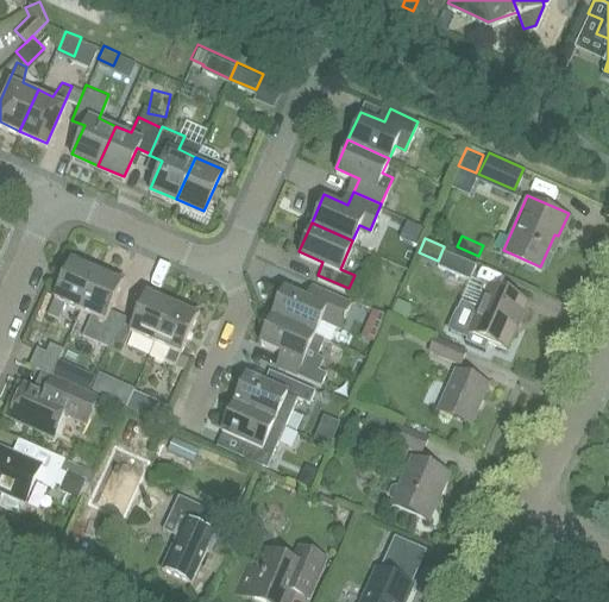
[(438,261),(469,275),(476,259),(444,246),(438,261)]
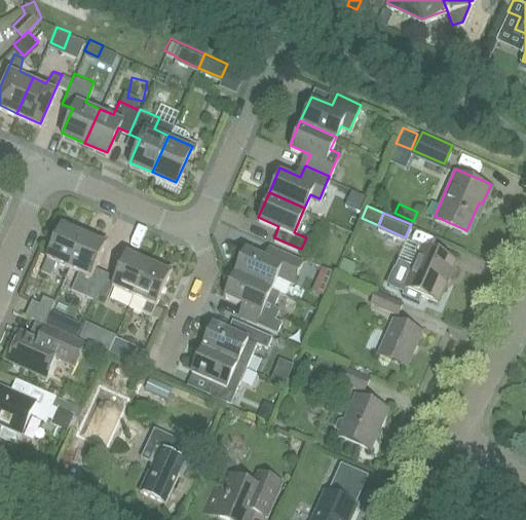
[(69,263),(85,226),(63,216),(46,254),(41,267),(50,271),(57,258),(69,263)]
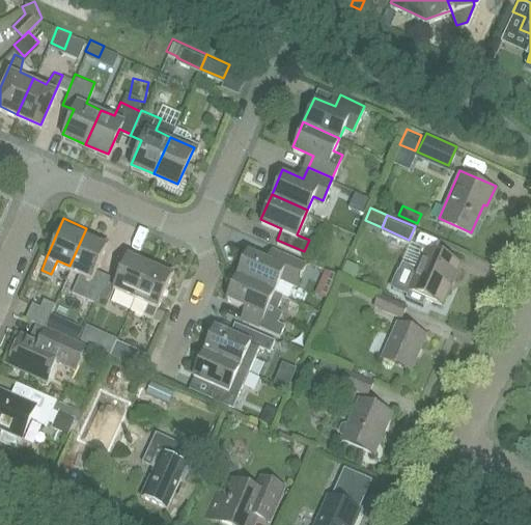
[(108,238),(86,228),(70,266),(79,271),(72,288),(87,296),(81,309),(87,312),(93,299),(94,299),(106,271),(95,267),(108,238)]
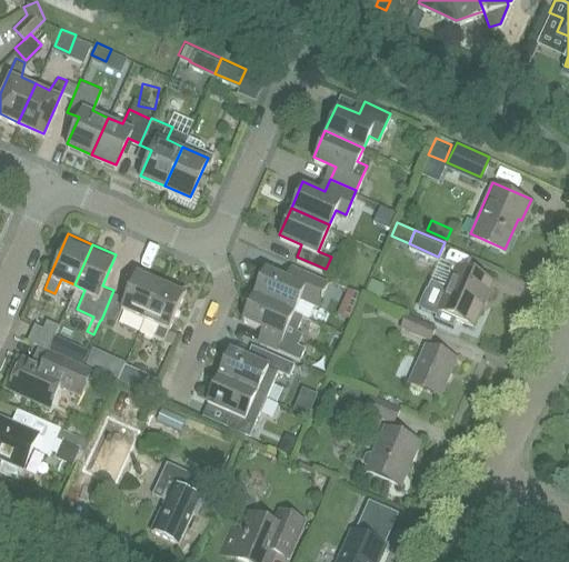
[(438,307),(472,321),(492,277),(458,262),(438,307)]
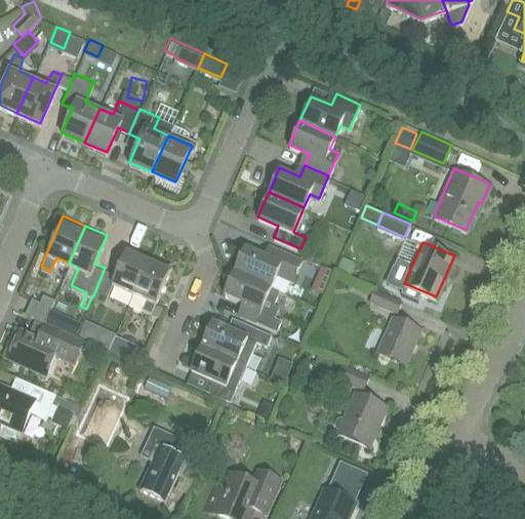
[(105,268),(93,295),(104,300),(112,282),(133,291),(150,254),(128,244),(116,273),(105,268)]
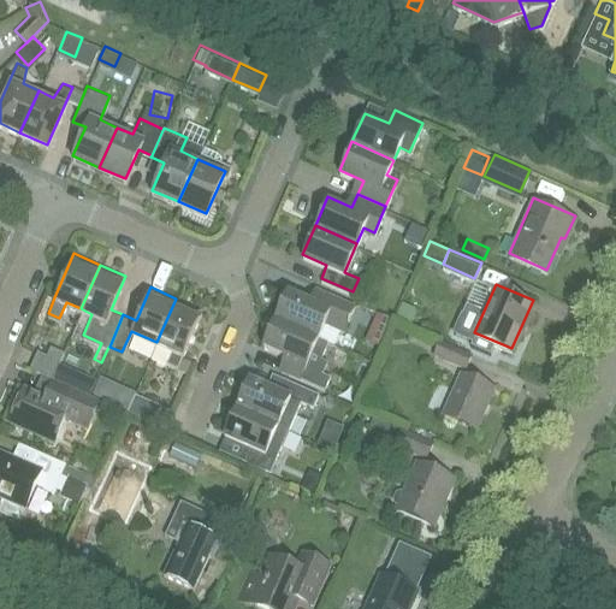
[(288,288),(276,315),(318,335),(325,319),(343,327),(354,302),(324,288),(318,301),(288,288)]
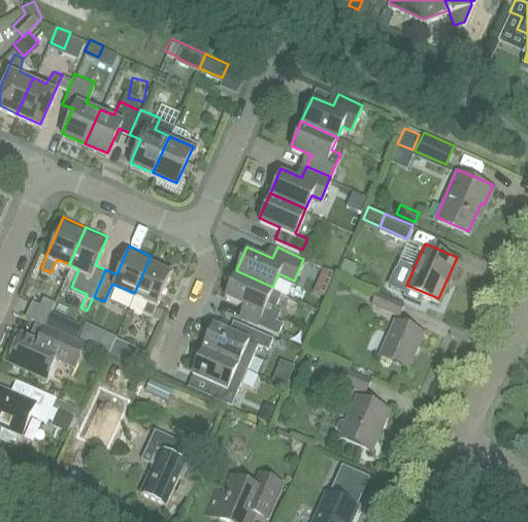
[(173,265),(151,256),(134,293),(146,299),(142,308),(152,313),(173,265)]
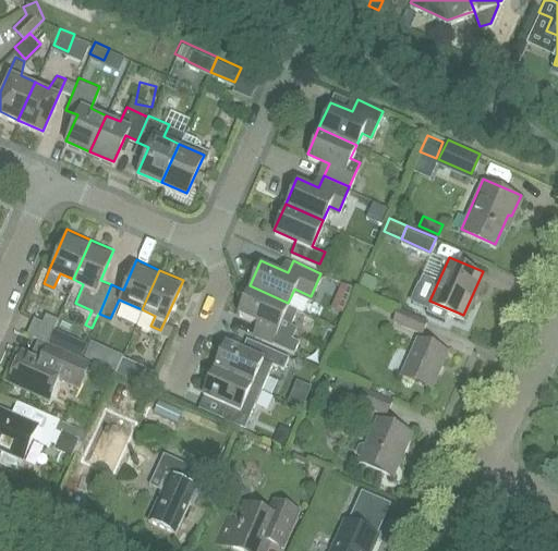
[(359,282),(374,290),(379,277),(364,270),(359,282)]
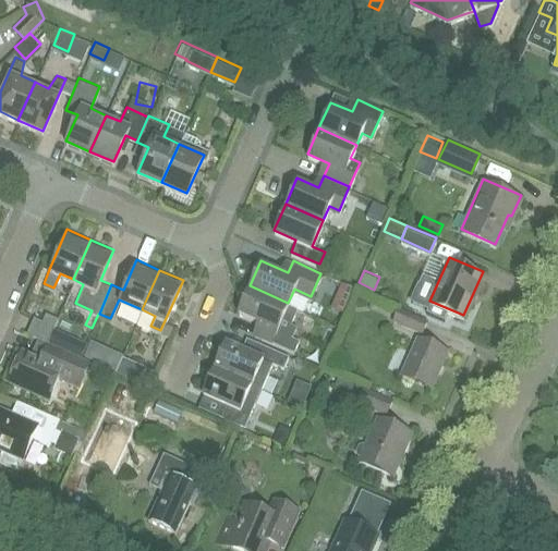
[(338,286),(350,292),(354,284),(341,279),(338,286)]
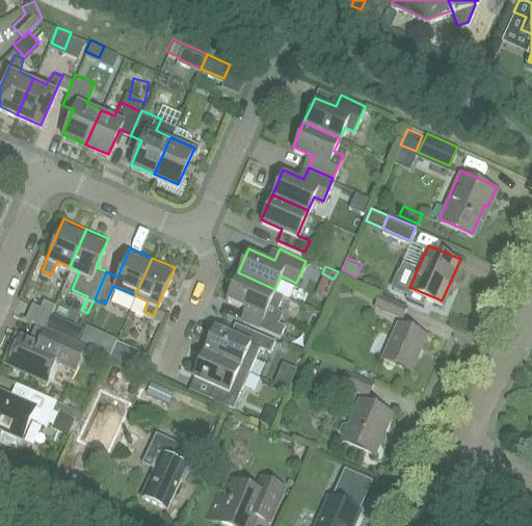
[(274,289),(238,272),(228,296),(254,308),(248,319),(280,333),(286,321),(278,318),(283,310),(276,307),(284,293),(274,289)]
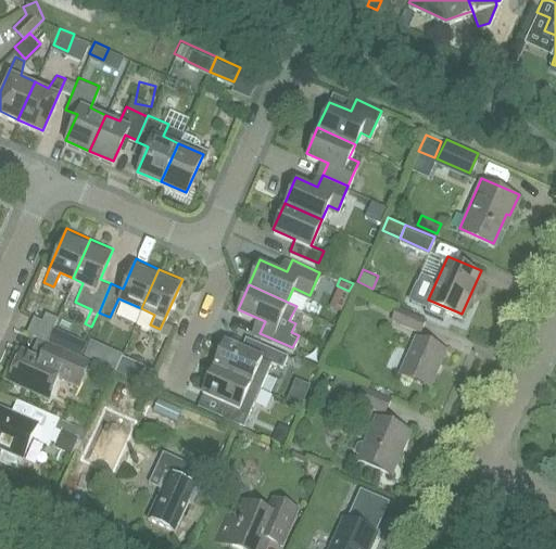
[(392,316),(420,328),(426,316),(397,304),(392,316)]
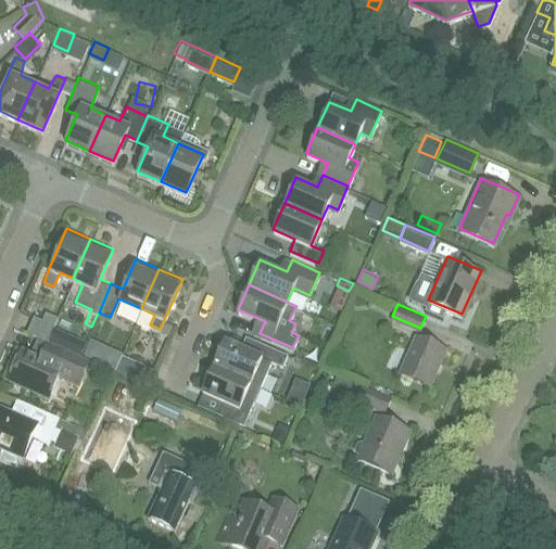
[(26,329),(47,337),(58,314),(46,309),(41,317),(34,313),(26,329)]
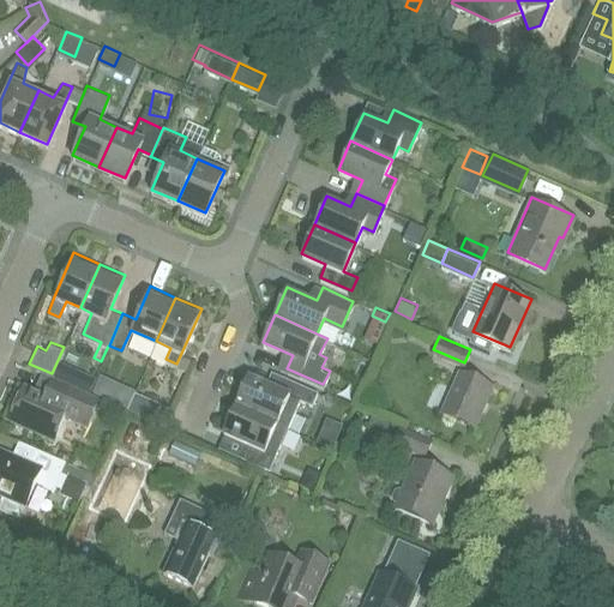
[(492,383),(459,368),(441,409),(474,422),(492,383)]
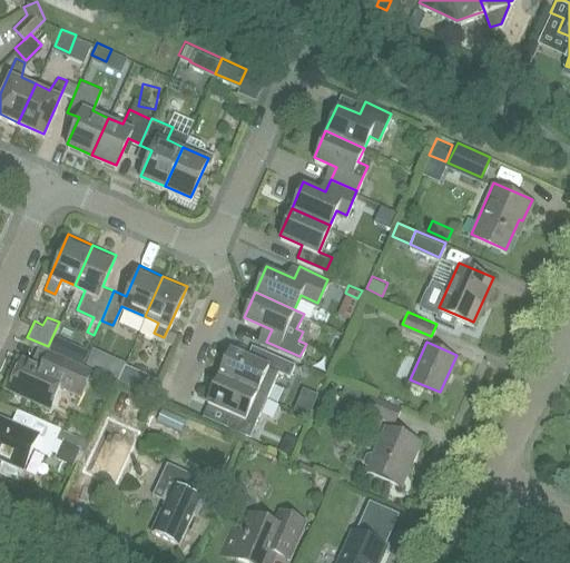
[(218,373),(267,394),(278,368),(288,373),(294,359),(284,356),(258,344),(253,356),(231,347),(218,373)]
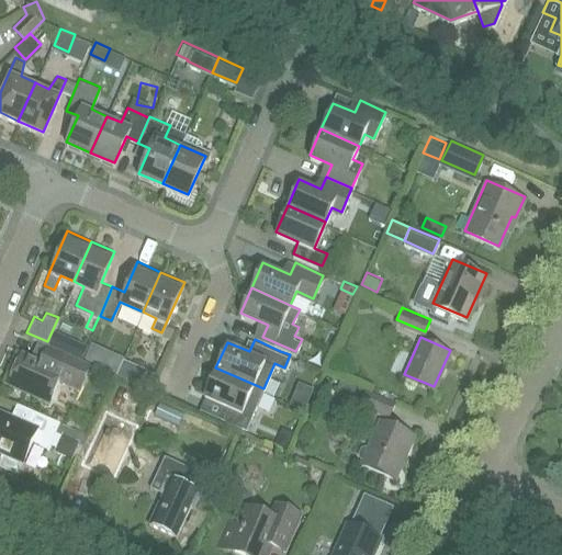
[(107,347),(100,363),(116,371),(123,355),(123,354),(107,347)]
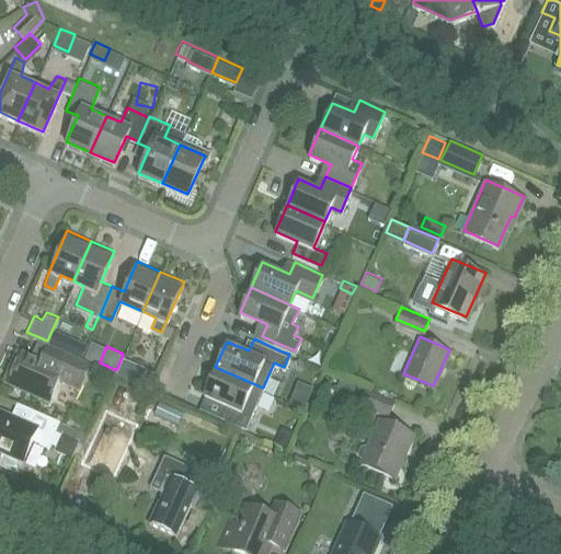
[(22,349),(8,380),(48,397),(63,367),(49,361),(22,349)]
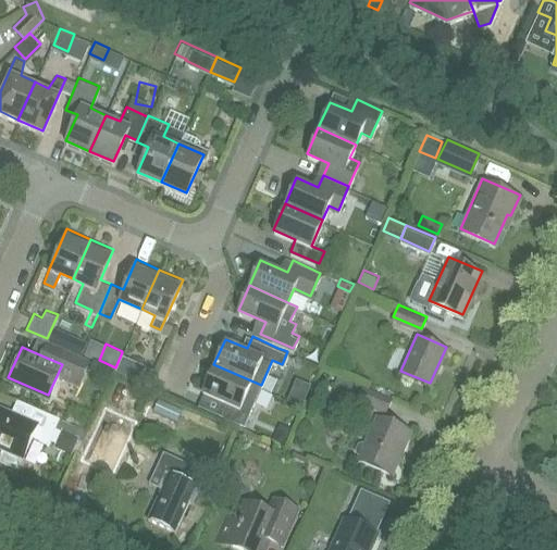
[(146,363),(122,352),(115,367),(114,369),(138,379),(146,363)]
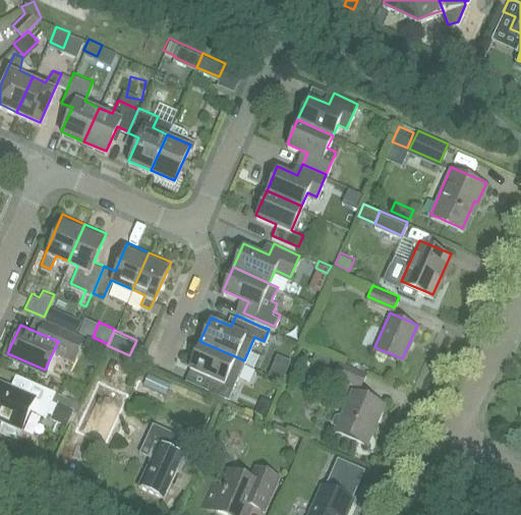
[(244,360),(199,341),(189,365),(210,375),(205,386),(228,396),(244,360)]
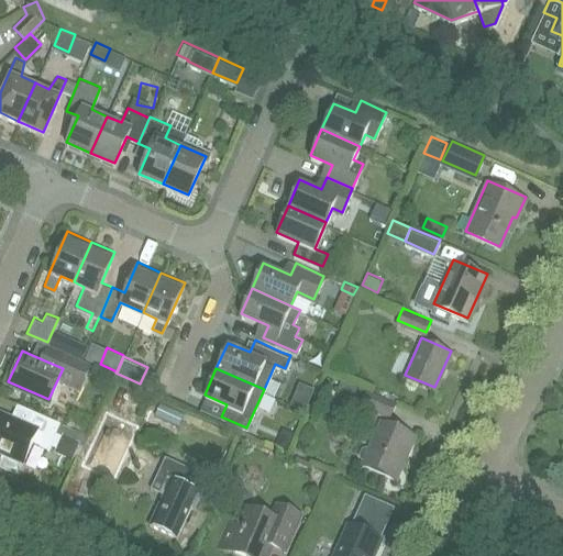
[(395,400),(367,388),(340,377),(337,387),(363,398),(361,402),(389,414),(395,400)]
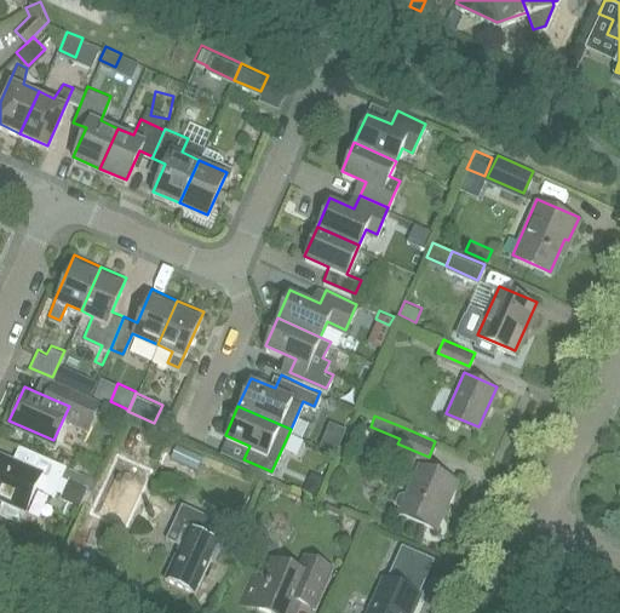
[(200,457),(202,452),(176,440),(170,453),(196,465),(200,457)]
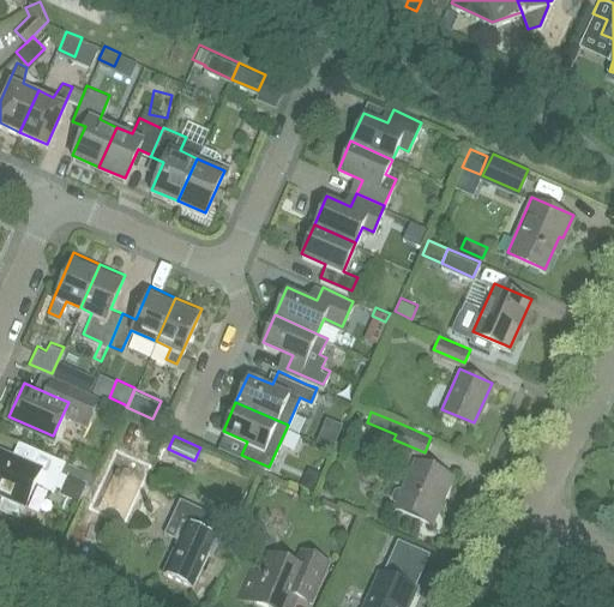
[(53,487),(61,467),(86,479),(85,481),(90,484),(96,473),(65,458),(37,446),(31,462),(0,448),(0,487),(25,499),(35,479),(53,487)]
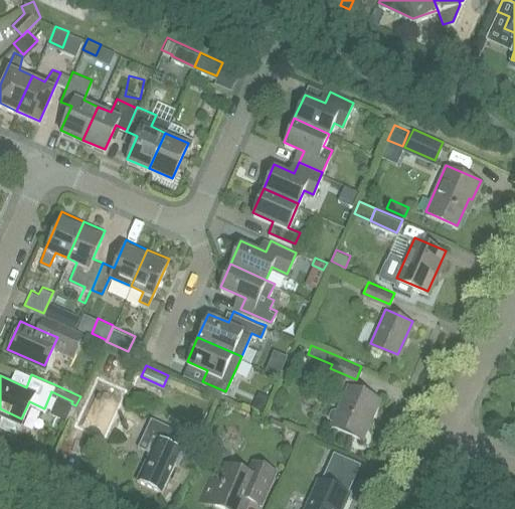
[(131,388),(102,375),(78,425),(108,438),(131,388)]
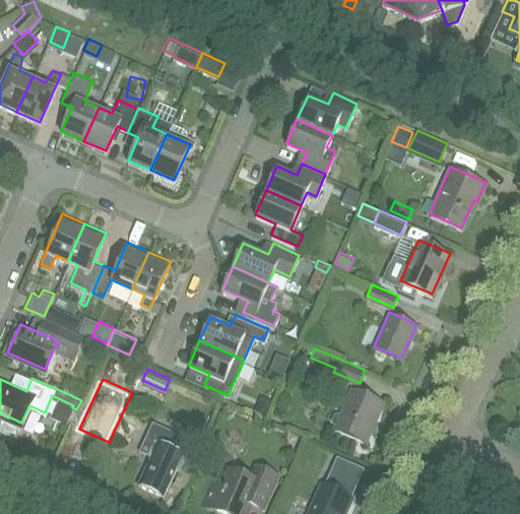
[(334,427),(365,440),(383,400),(352,387),(334,427)]
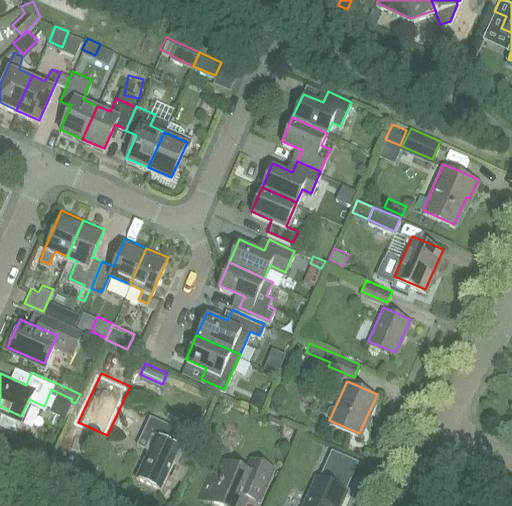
[(136,474),(160,486),(173,458),(176,460),(182,445),(151,431),(145,445),(148,447),(136,474)]
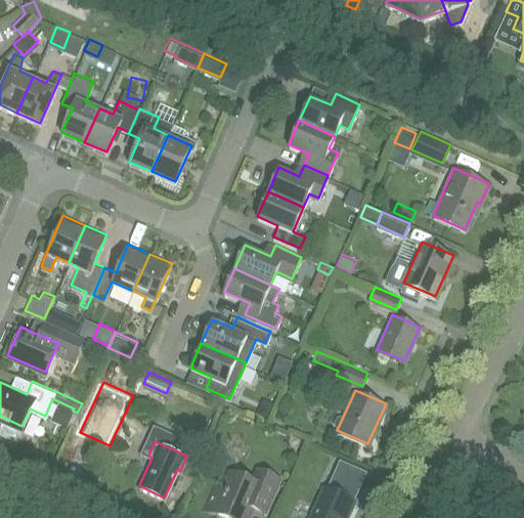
[(339,457),(325,487),(323,486),(309,517),(345,517),(354,500),(353,500),(348,497),(361,468),(361,467),(339,457)]
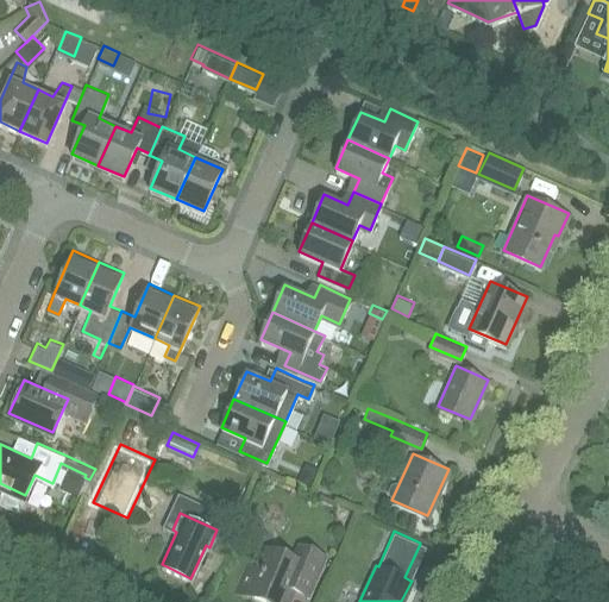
[(249,560),(237,587),(272,601),(286,601),(297,578),(312,584),(325,553),(299,541),(293,556),(267,545),(258,565),(249,560)]
